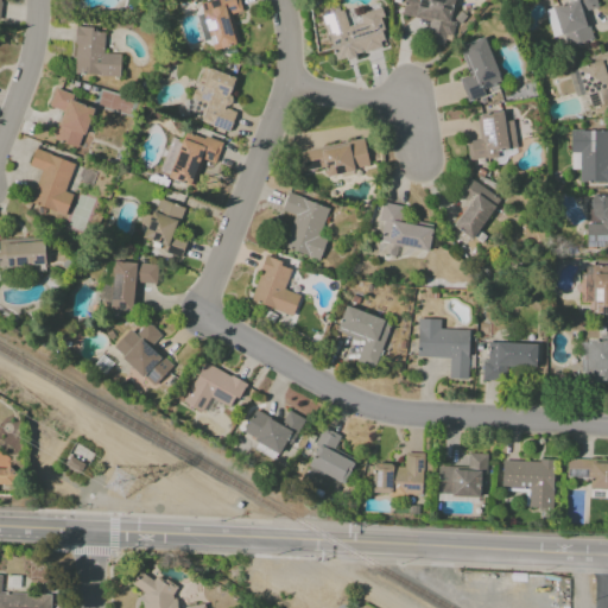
[(211,0),(198,4),(211,50),(239,43),(230,14),(241,12),(238,0),(211,0)]
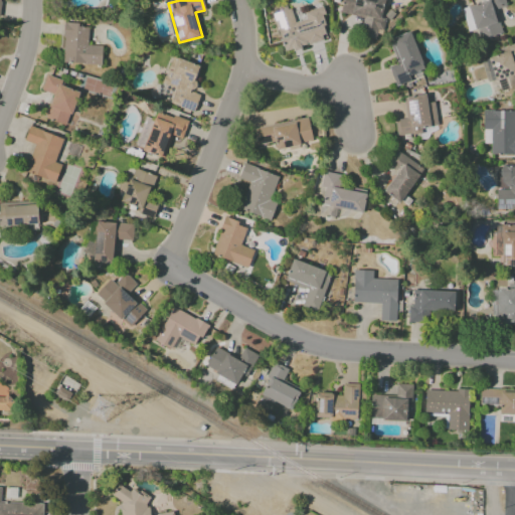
[(384,0),(342,0),(339,12),(363,17),(359,35),(376,39),(384,0)]
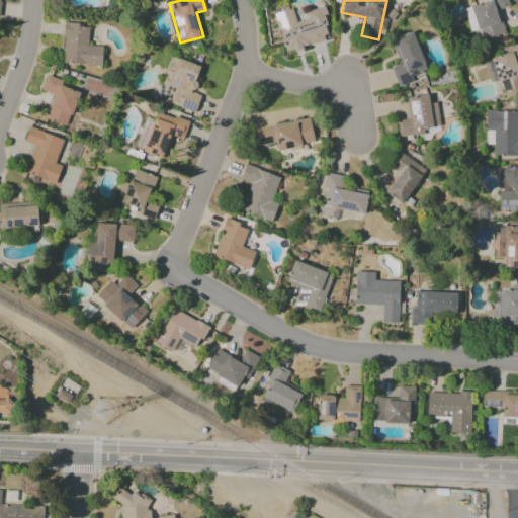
[(481,40),(505,34),(498,9),(509,6),(507,0),(487,0),(488,1),(471,6),(481,40)]
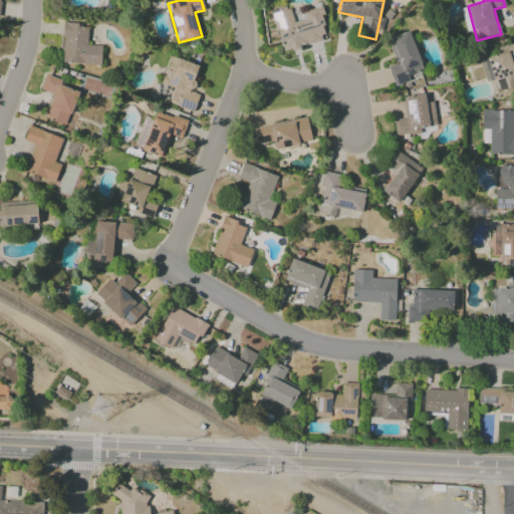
[(282,51),(326,39),(320,15),(323,14),(321,6),(302,11),(305,19),(293,22),(290,8),(272,14),(282,51)]
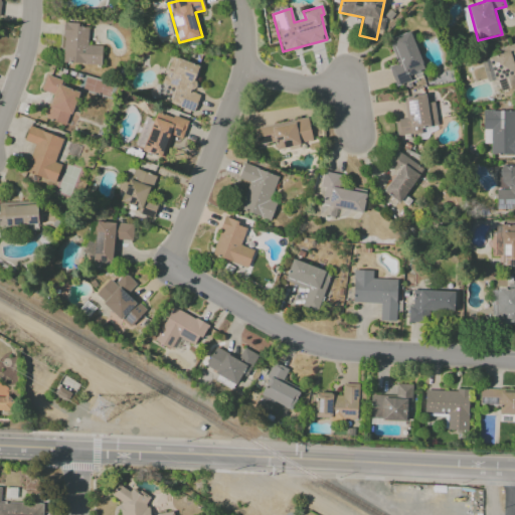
[(101,64),(102,46),(87,45),(88,23),(63,22),(61,63),(101,64)]
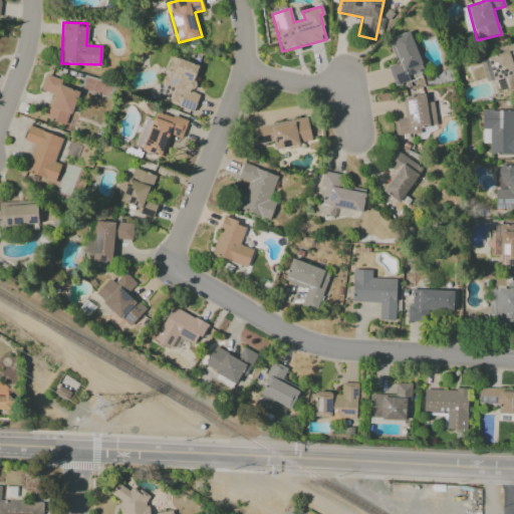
[(388,66),(395,86),(410,80),(409,76),(424,71),(409,31),(387,39),(396,63),(388,66)]
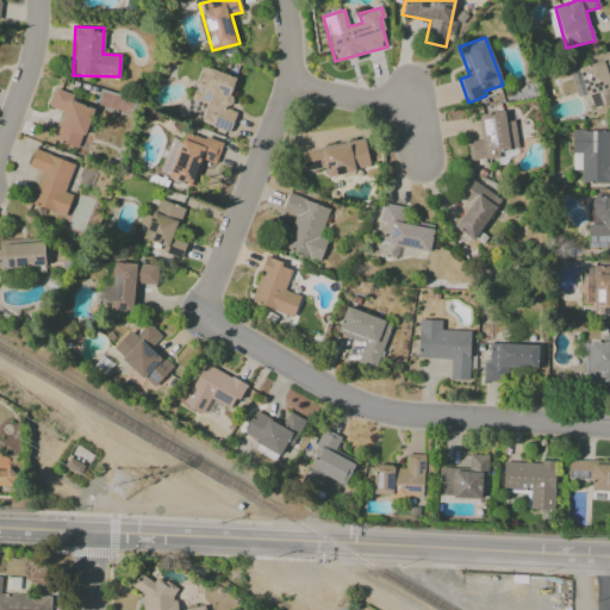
[(593,111),(609,105),(609,79),(608,73),(609,72),(609,51),(587,58),(590,66),(568,72),(577,98),(587,94),(593,111)]
